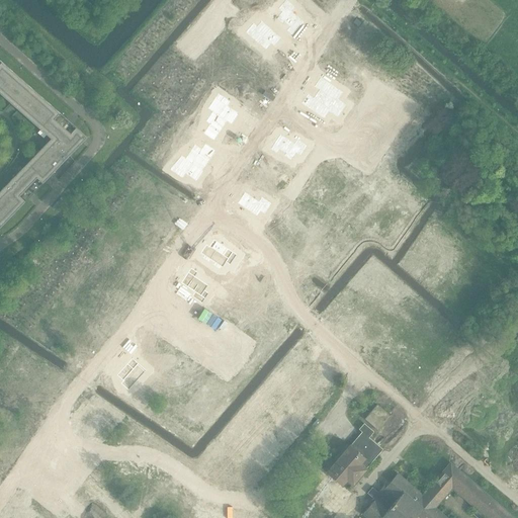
[(278,17),(276,19),(282,24),(284,22),(289,27),(286,31),(292,36),(305,23),(291,12),(294,8),(285,0),(278,9),(281,12),(277,17),(278,17)]
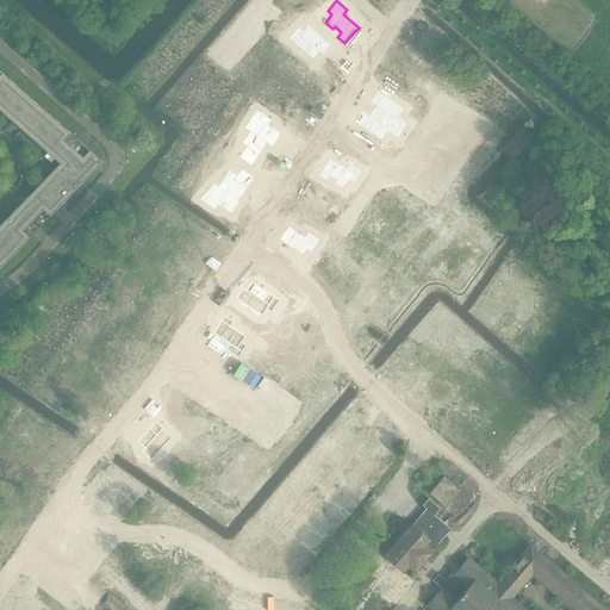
[(286,11),(279,19),(285,24),(292,16),(297,10),(291,5),(286,11)]
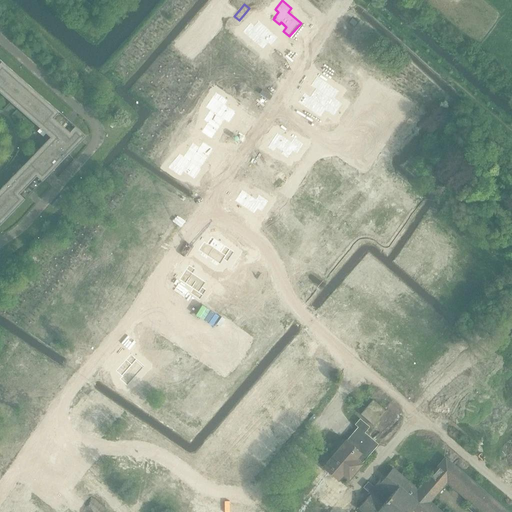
[(250,23),(242,32),(263,50),(268,44),(271,46),(278,38),(258,21),(254,26),(250,23)]
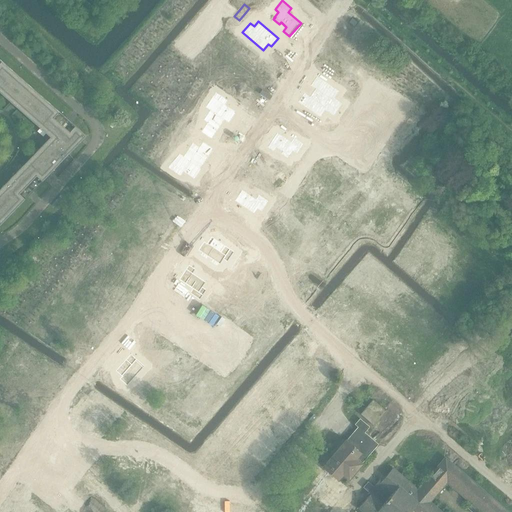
[(213,23),(198,41),(207,50),(223,32),(213,23)]
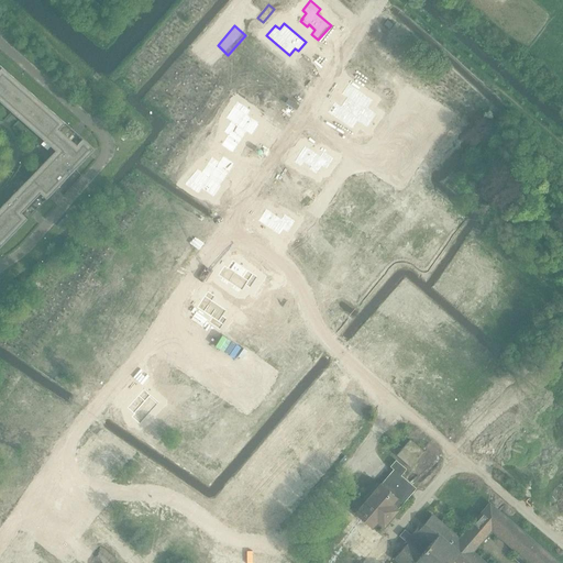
[(245,35),(228,55),(238,64),(255,44),(245,35)]
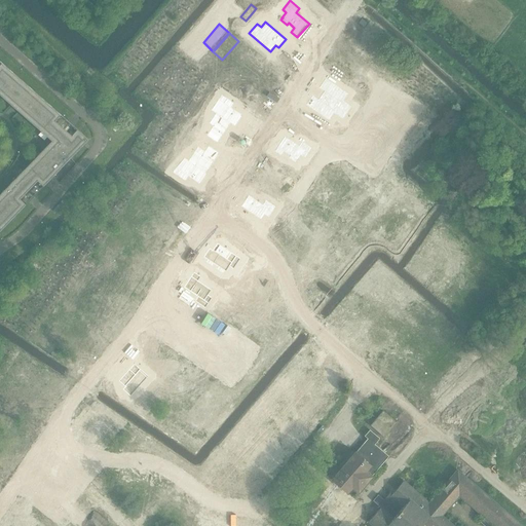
[(238,41),(222,60),(231,68),(248,49),(238,41)]
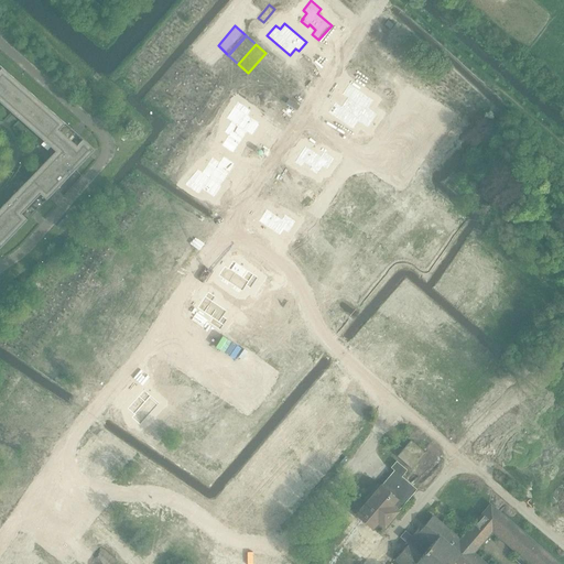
[(266,53),(248,73),(259,82),(263,76),(274,64),(275,62),(266,53)]
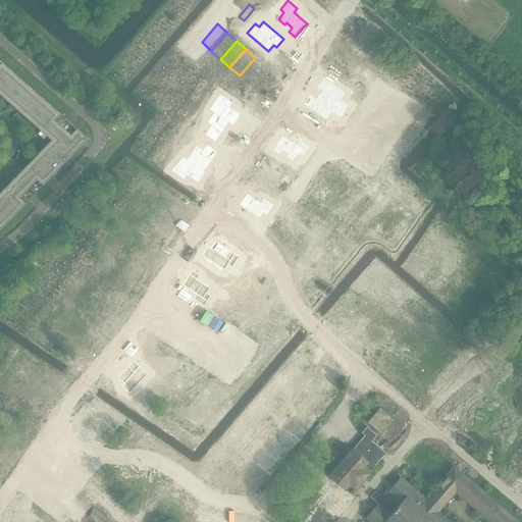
[(255,59),(245,70),(263,86),(272,74),(255,59)]
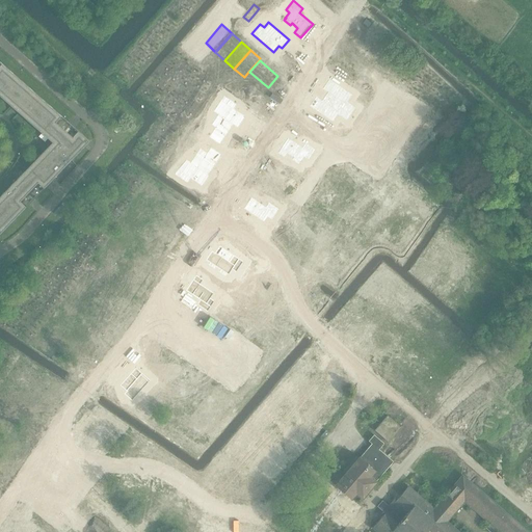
[(0,96),(52,142),(0,196),(0,234),(72,160),(89,141),(0,62),(0,96)]
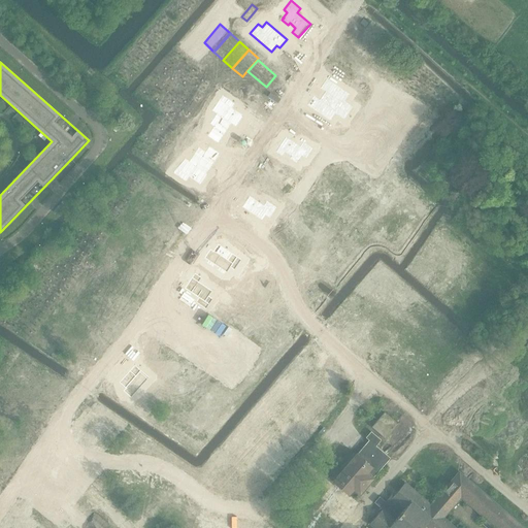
[(327,79),(321,89),(326,92),(323,96),(350,114),(354,108),(345,102),(351,95),(327,79)]
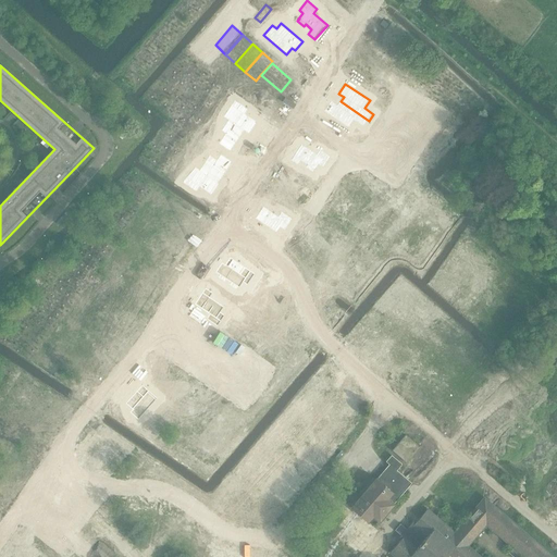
[(231,93),(230,95),(236,98),(234,100),(244,107),(247,101),(244,99),(232,88),(231,90),(230,91),(231,93)]
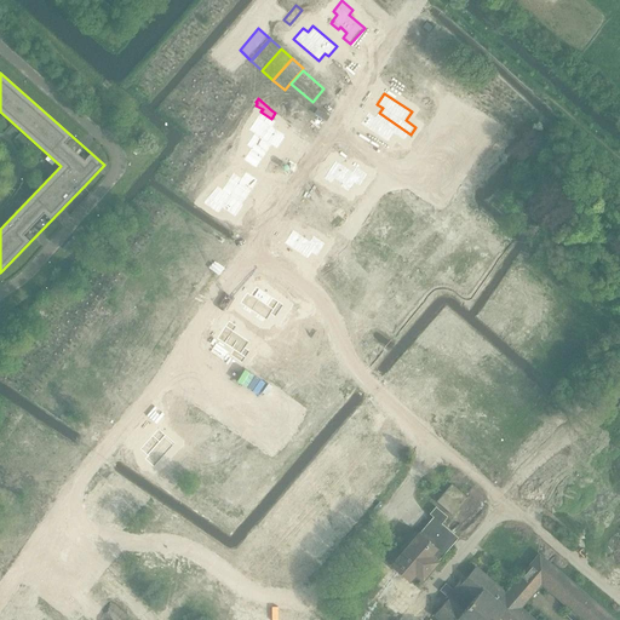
[(229,105),(224,113),(239,122),(244,115),(229,105)]
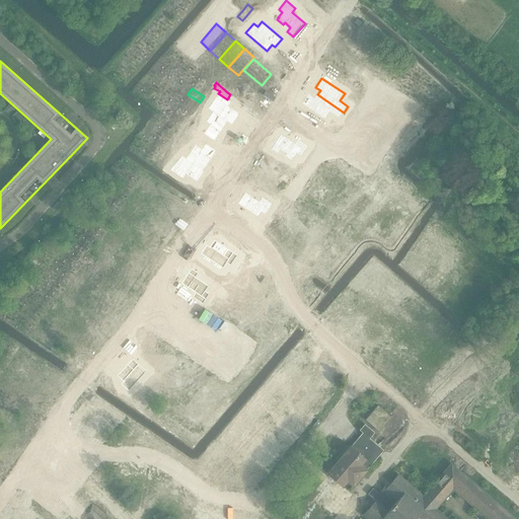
[(208,108),(213,113),(213,112),(227,122),(232,125),(239,115),(228,106),(231,102),(227,99),(218,93),(208,108)]
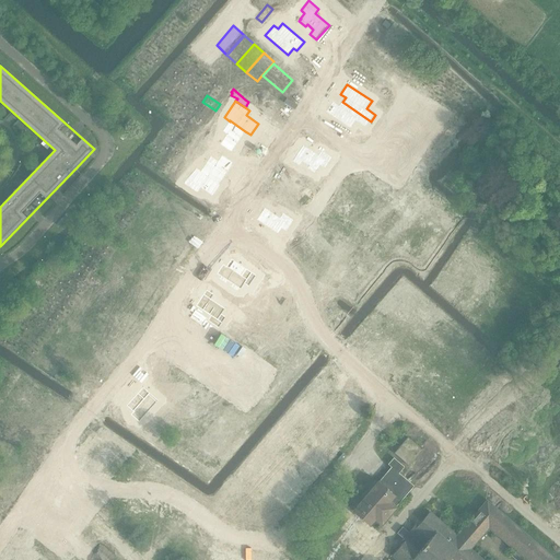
[(333,102),(326,112),(351,129),(357,121),(366,128),(371,121),(342,102),(339,106),(333,102)]
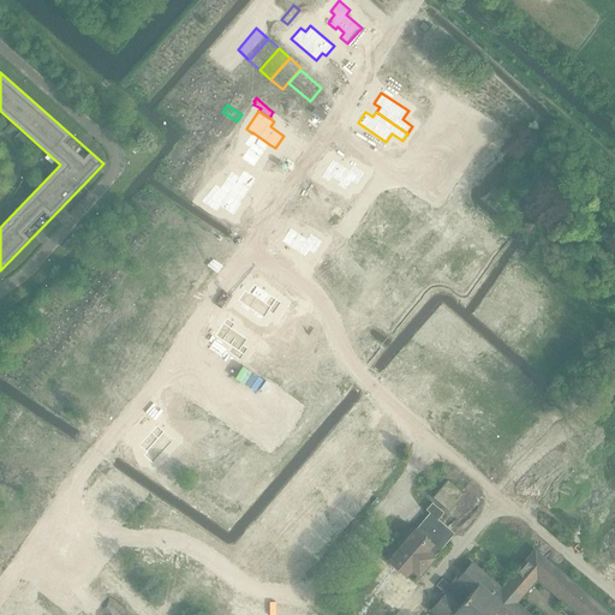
[(213,132),(207,141),(215,145),(221,138),(213,132)]
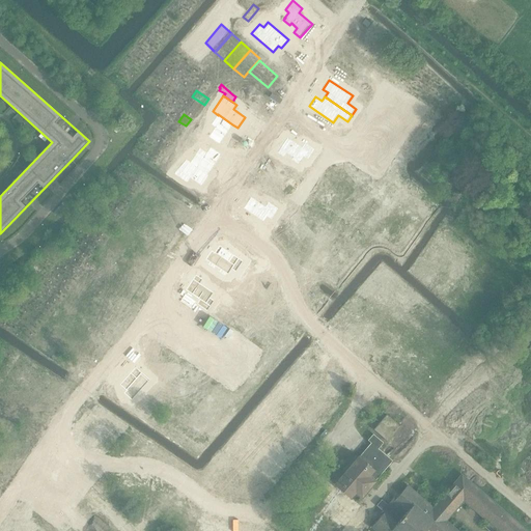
[(215,128),(208,137),(219,144),(232,124),(218,114),(218,115),(211,124),(215,128)]
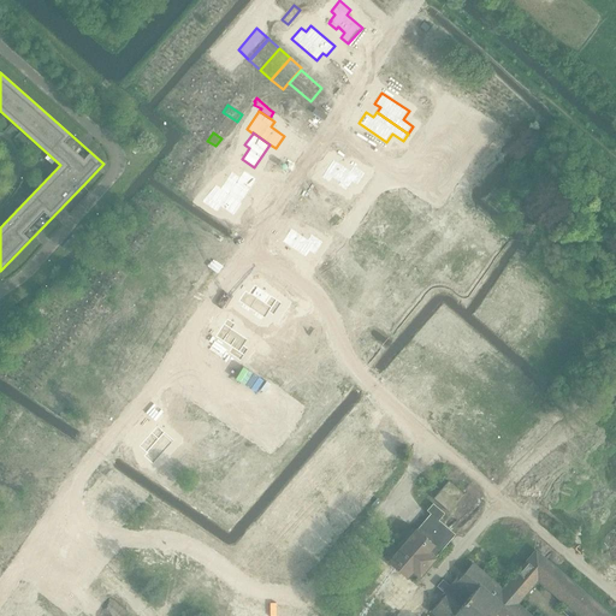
[(333,160),(321,178),(330,183),(332,178),(339,183),(338,185),(347,191),(348,189),(353,183),(357,187),(365,175),(353,166),(350,171),(333,160)]
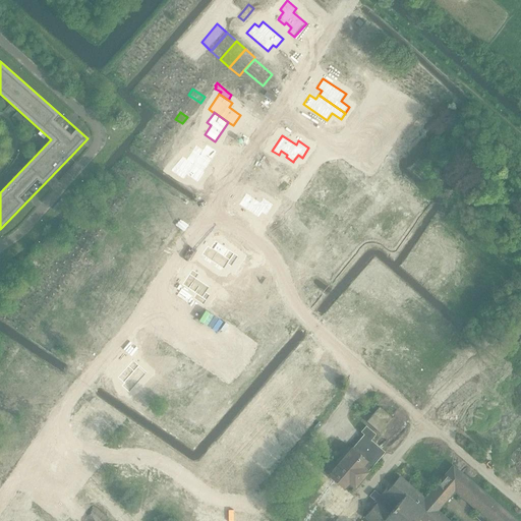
[(186,160),(204,172),(204,171),(217,152),(207,145),(203,151),(199,154),(193,150),(186,160)]
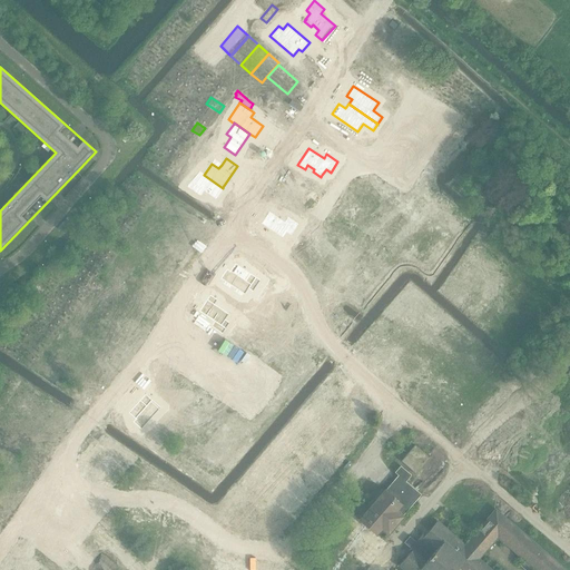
[(214,159),(212,164),(218,168),(222,165),(214,159)]
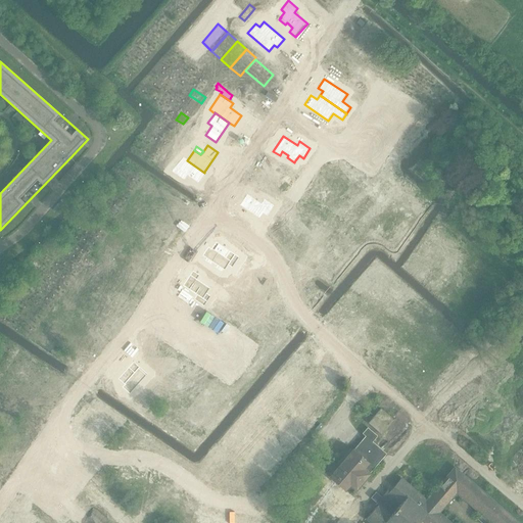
[(183,157),(171,172),(185,181),(187,177),(199,184),(206,173),(204,172),(204,173),(187,160),(183,157)]
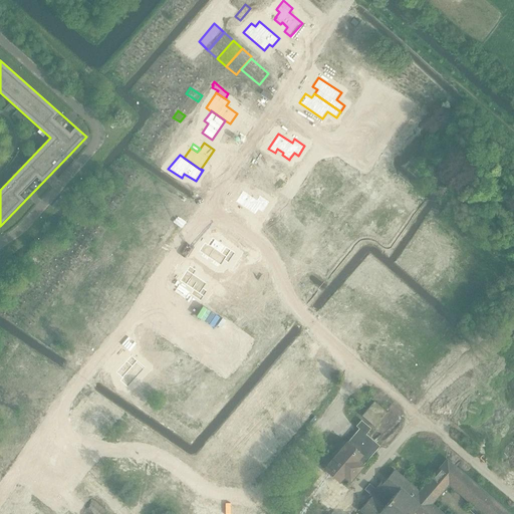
[(373,164),(358,183),(367,191),(383,172),(373,164)]
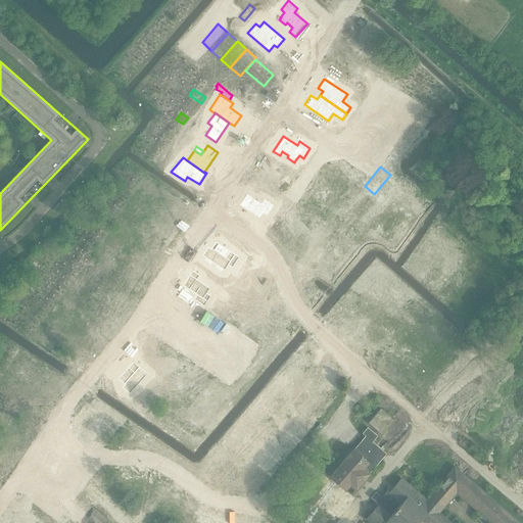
[(390,175),(374,194),(384,202),(399,183),(390,175)]
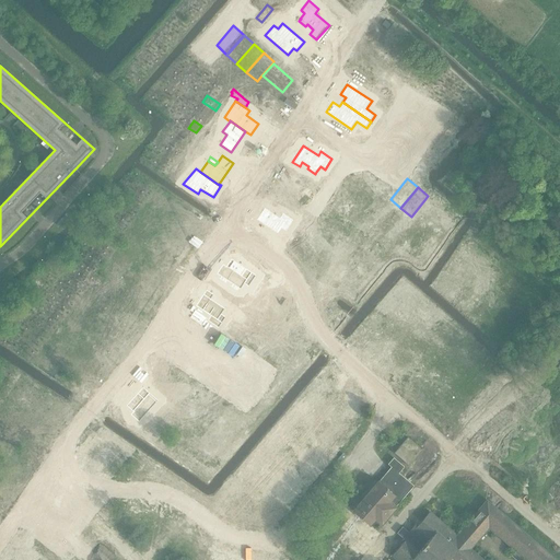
[(428,196),(411,217),(421,224),(438,205),(428,196)]
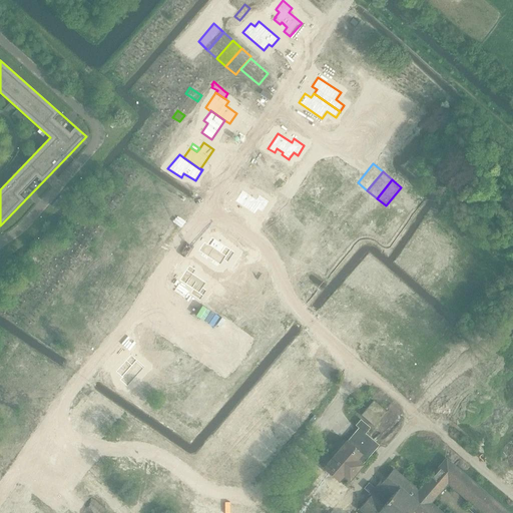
[(401,187),(386,205),(395,213),(411,194),(401,187)]
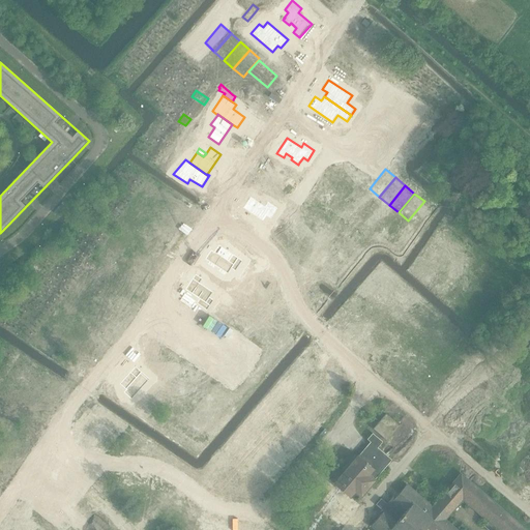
[(251,197),(242,208),(263,222),(267,216),(271,219),(277,209),(267,202),(264,206),(251,197)]
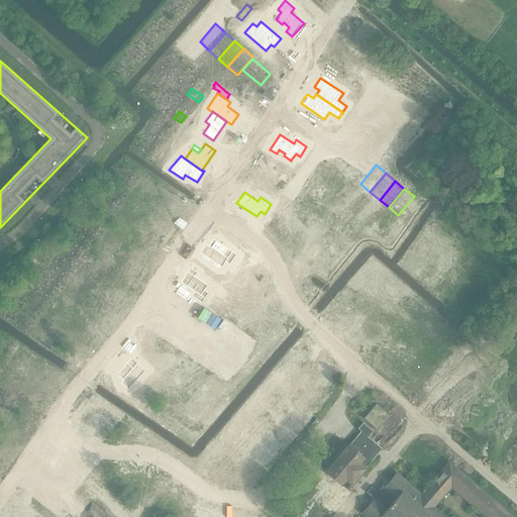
[(308,208),(295,228),(305,235),(318,214),(308,208)]
